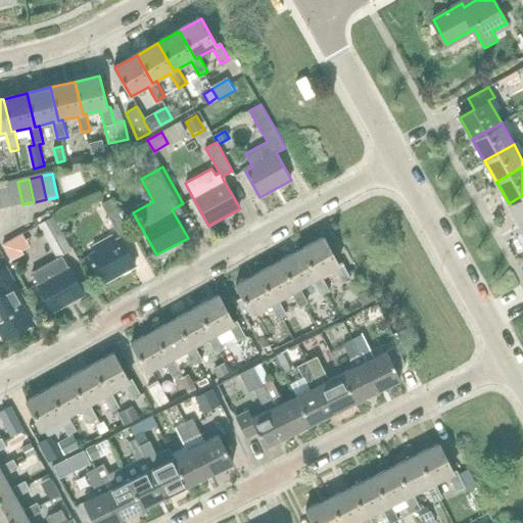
[(10,207),(22,204),(17,182),(5,184),(10,207)]
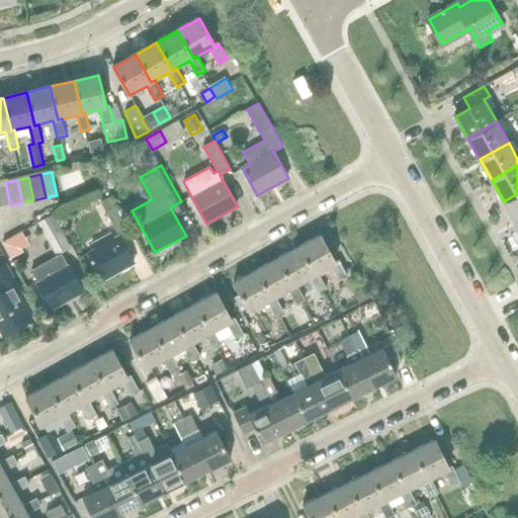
[(0,207),(10,205),(5,182),(0,183),(0,207)]
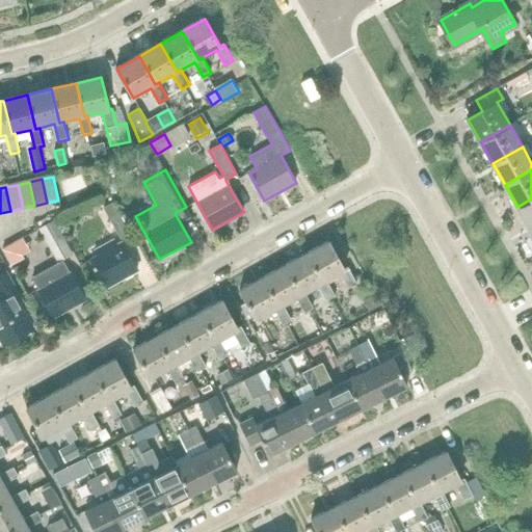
[(530,230),(531,228),(531,198),(517,207),(530,230)]
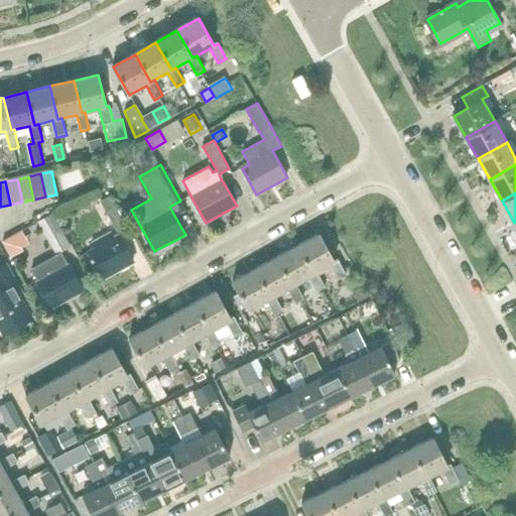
[(111,197),(101,203),(118,232),(128,226),(111,197)]
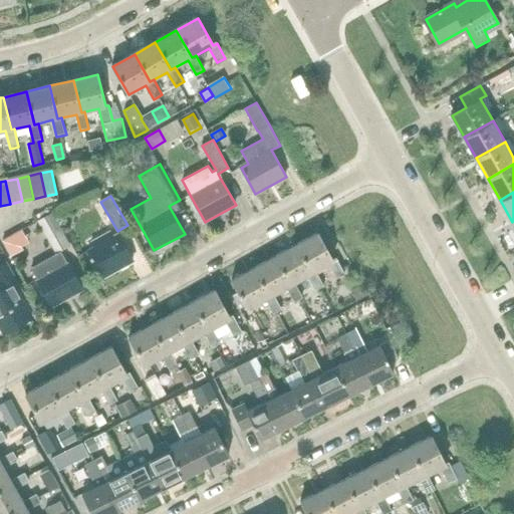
[(53,213),(38,222),(57,254),(60,252),(61,252),(71,246),(53,213)]
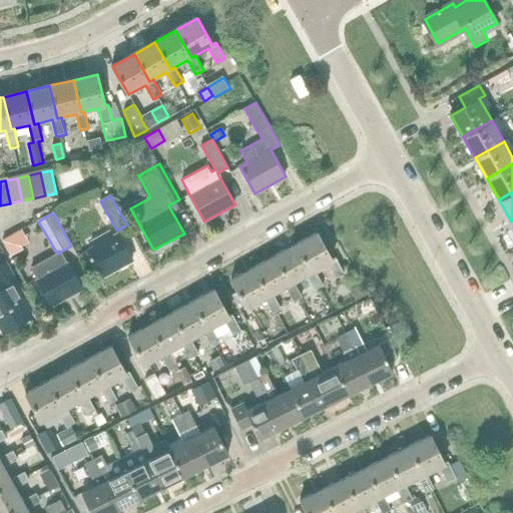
[(133,262),(118,234),(113,237),(110,231),(92,242),(95,247),(88,251),(103,279),(133,262)]
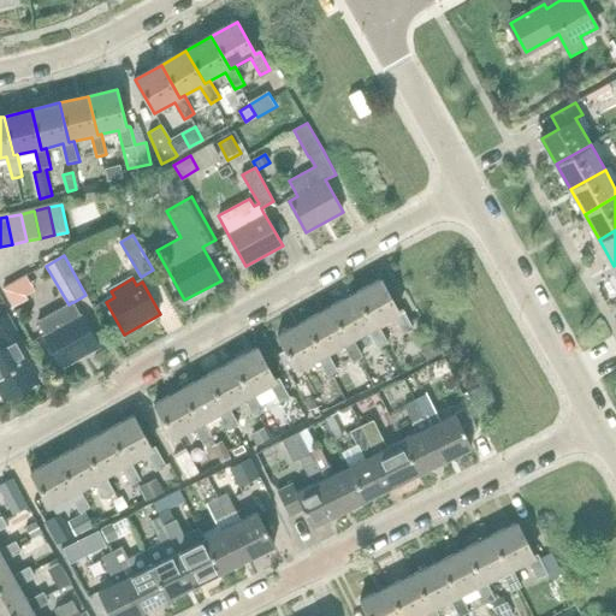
[(356,292),(355,294),(375,331),(380,327),(396,319),(403,335),(414,329),(403,309),(400,312),(380,279),(379,279),(379,280),(356,294),(356,292)]
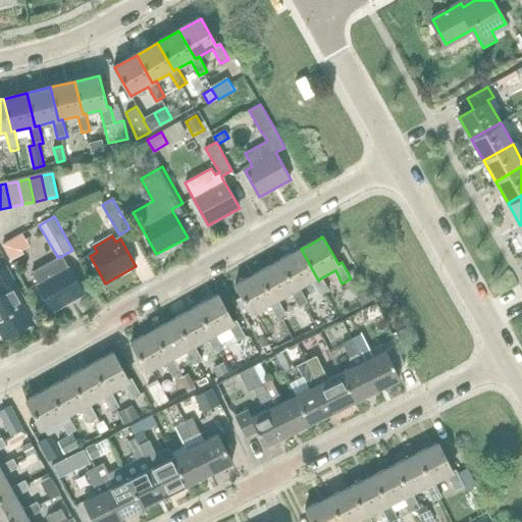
[(318,280),(301,249),(300,249),(300,250),(280,261),(280,260),(279,260),(297,293),(301,290),(313,282),(320,296),(329,291),(322,277),(318,280)]
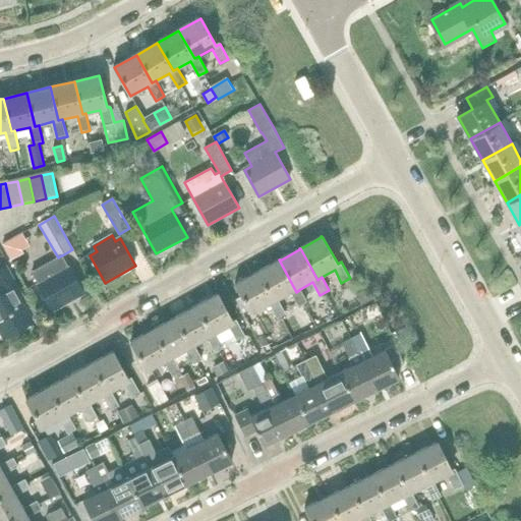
[(58,257),(32,273),(38,284),(38,285),(53,312),(83,295),(68,268),(62,255),(61,255),(58,257)]
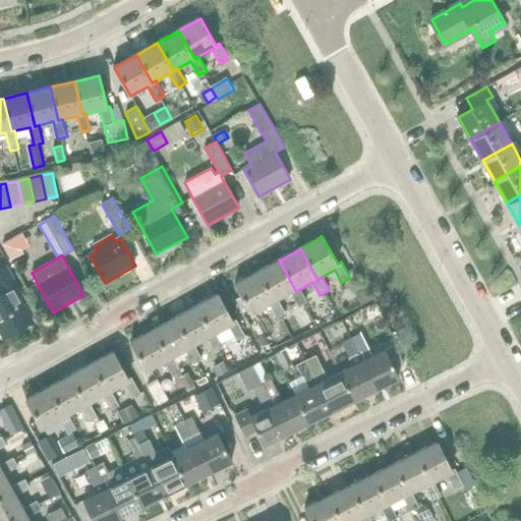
[(275,303),(279,301),(291,294),(298,306),(307,301),(300,289),(296,292),(279,259),(278,261),(277,262),(258,272),(257,272),(275,303)]
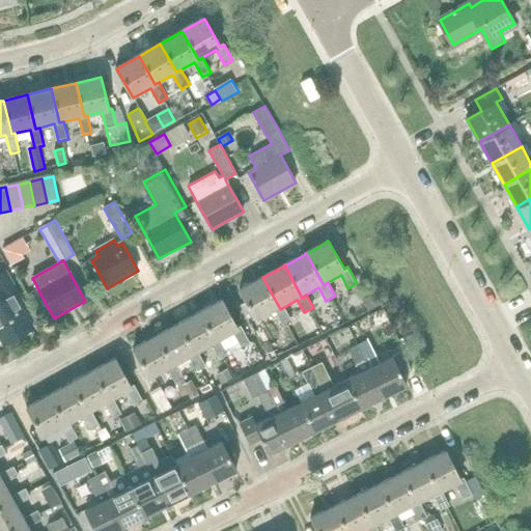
[(22,299),(11,280),(11,279),(6,270),(0,272),(0,297),(2,302),(0,303),(0,335),(5,346),(34,330),(18,302),(22,299)]
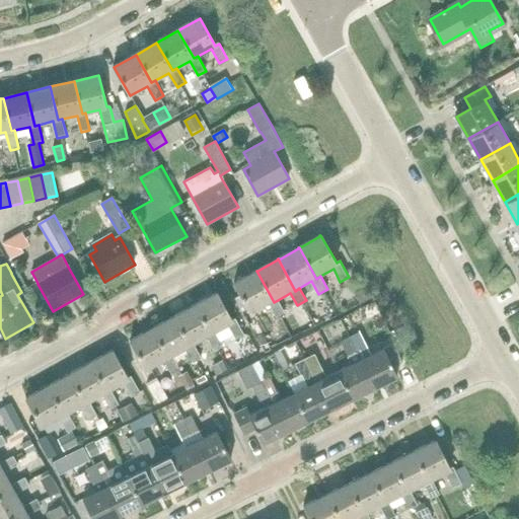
[(285,312),(278,300),(274,302),(256,271),(255,272),(255,273),(236,283),(234,283),(251,315),(269,305),(276,317),(285,312)]
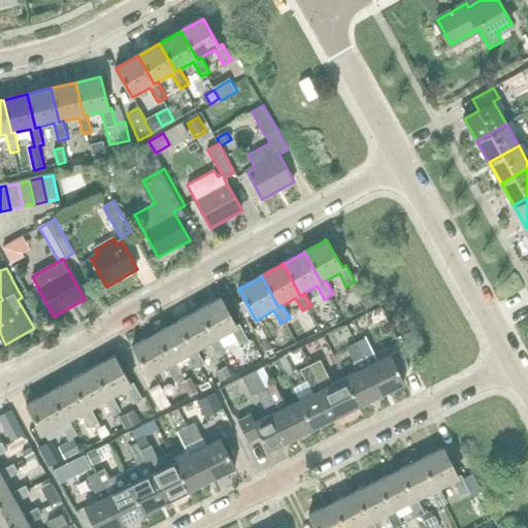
[(377,304),(372,294),(361,300),(367,310),(377,304)]
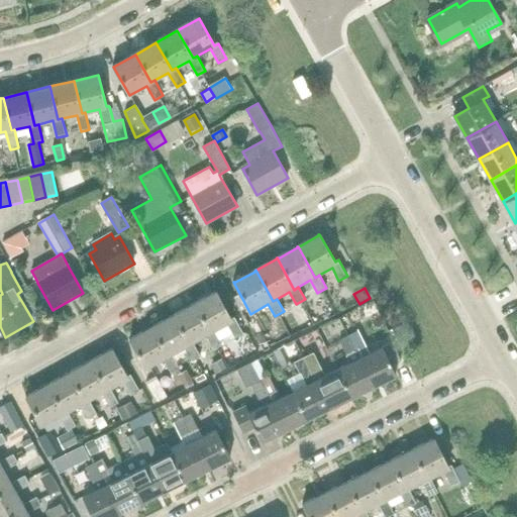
[(210,333),(214,331),(227,324),(235,339),(243,334),(234,318),(231,320),(216,292),(194,304),(210,333)]
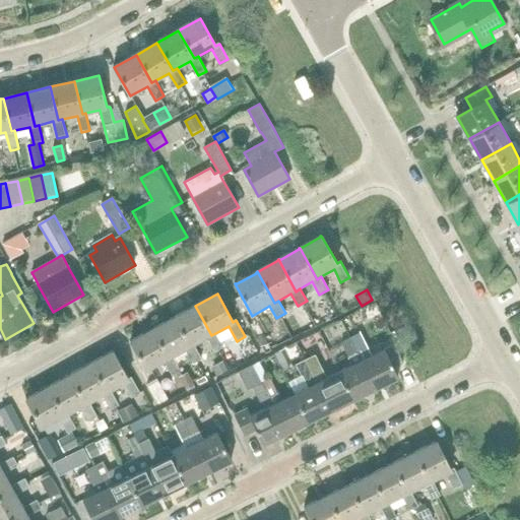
[(223,347),(215,333),(211,335),(195,306),(174,318),(190,346),(194,344),(206,337),(215,352),(219,350),(223,347)]
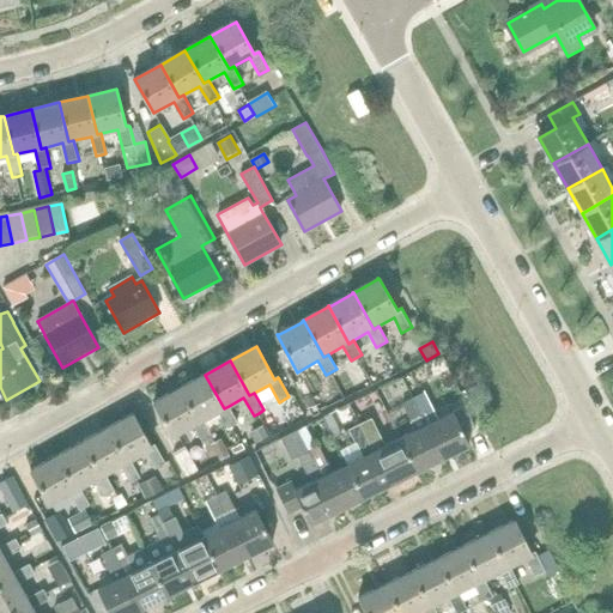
[(205,375),(180,388),(199,423),(204,420),(219,412),(230,430),(235,426),(238,424),(229,406),(224,408),(205,375)]
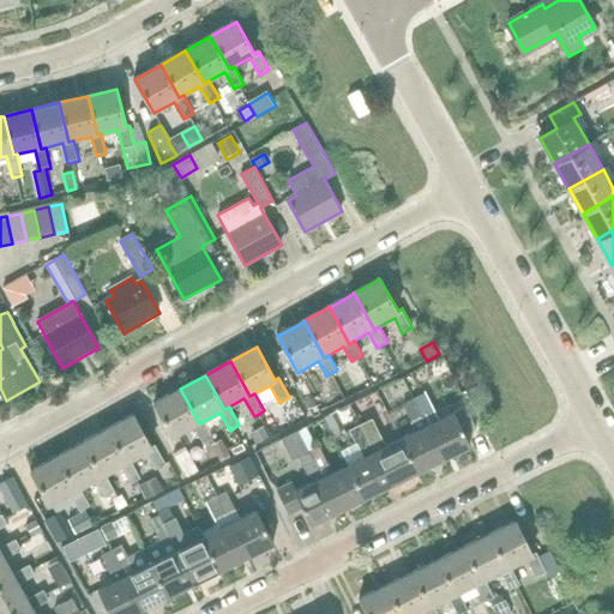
[(199,423),(180,389),(155,403),(174,438),(194,427),(204,445),(210,441),(214,439),(204,421),(199,423)]
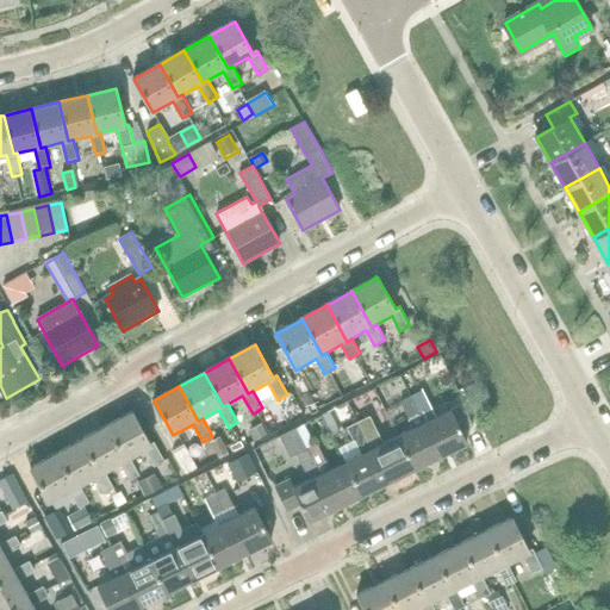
[(462,405),(435,418),(422,391),(411,396),(441,458),(468,444),(462,433),(473,427),(462,405)]
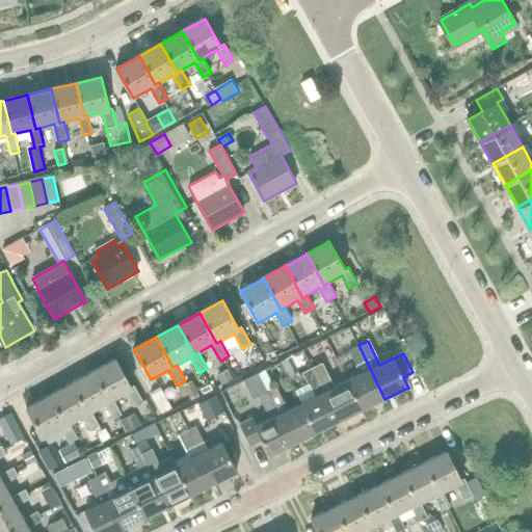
[(363,410),(384,399),(358,345),(349,349),(362,374),(348,381),(363,410)]
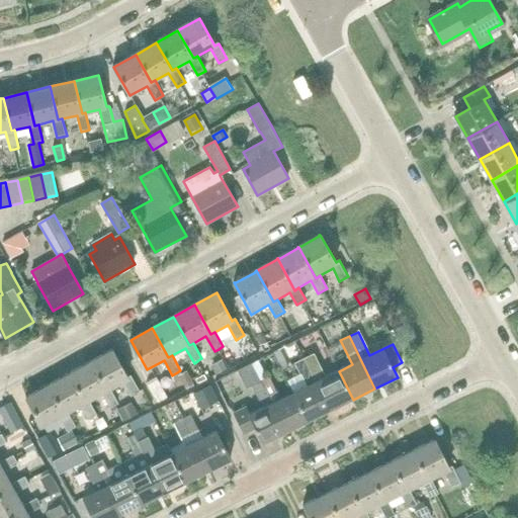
[(112,351),(91,363),(106,392),(111,389),(123,382),(132,398),(141,393),(132,376),(127,378),(112,351)]
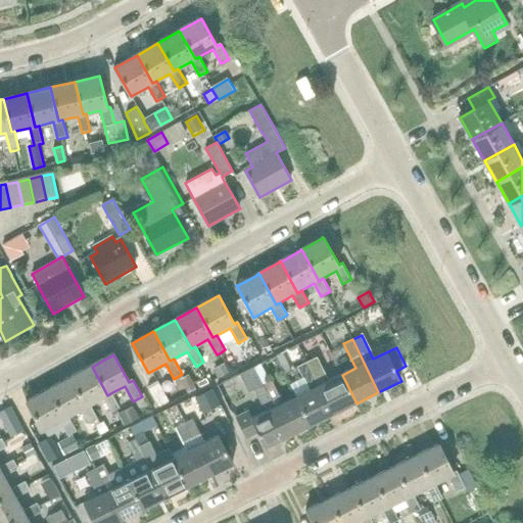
[(342,375),(329,381),(316,357),(306,362),(333,415),(357,403),(342,375)]
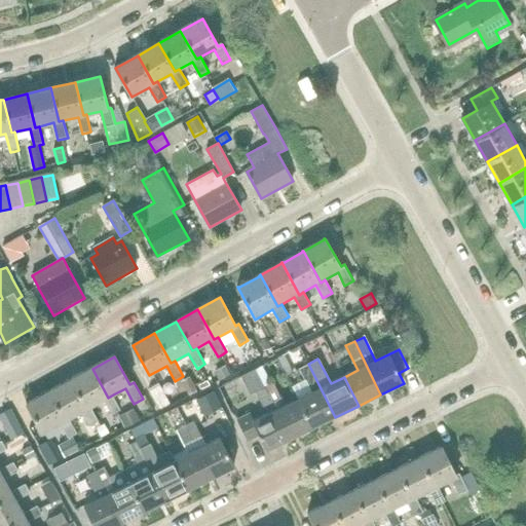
[(294,373),(288,361),(280,364),(287,376),(294,373)]
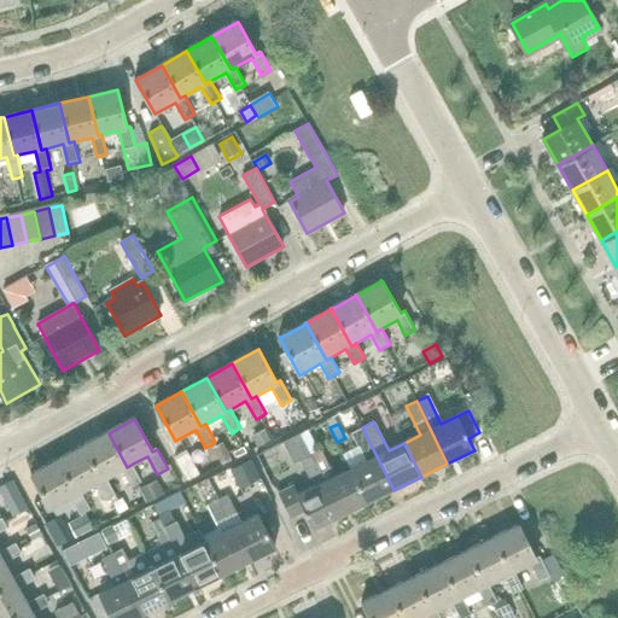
[(351,468),(368,503),(394,490),(362,427),(353,432),(360,445),(343,453),(351,468)]
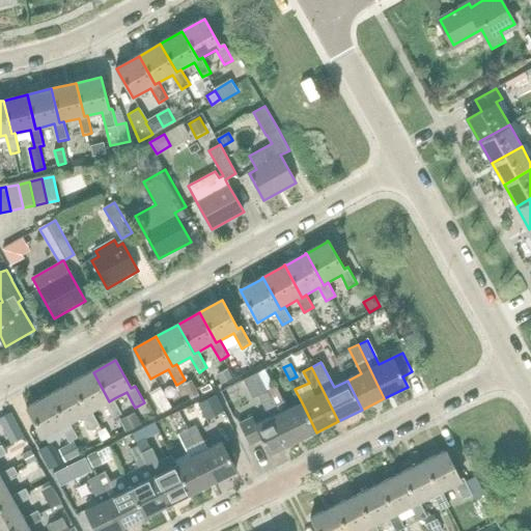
[(232,380),(227,370),(217,375),(221,385),(232,380)]
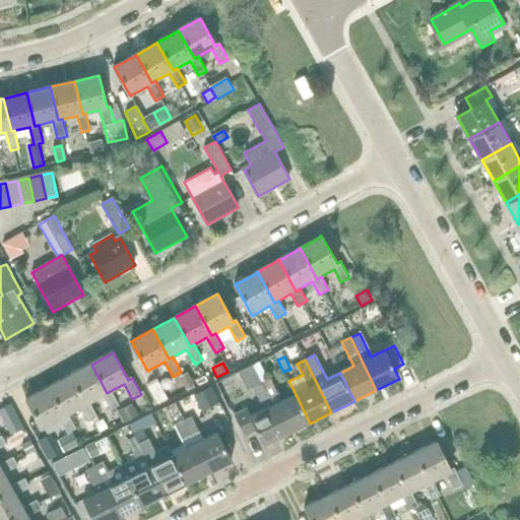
[(287,435),(261,383),(252,363),(238,370),(247,390),(253,387),(264,410),(250,416),(246,409),(236,415),(247,437),(258,432),(265,446),(287,435)]
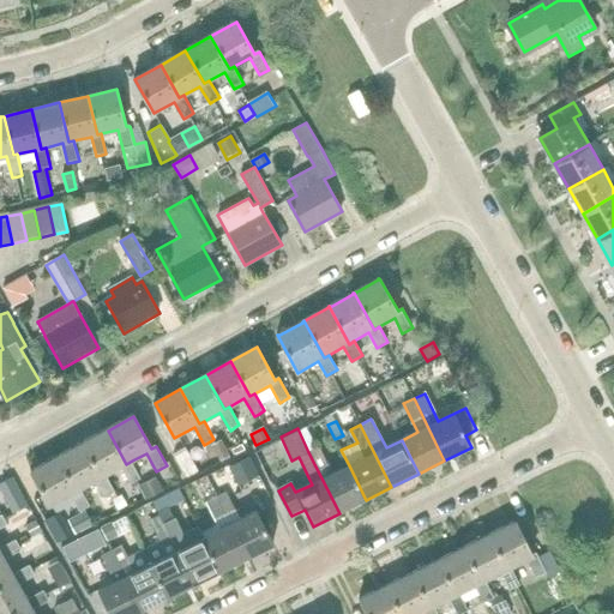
[(126,464),(108,431),(83,444),(101,477),(107,475),(121,468),(131,485),(142,479),(132,461),(126,464)]
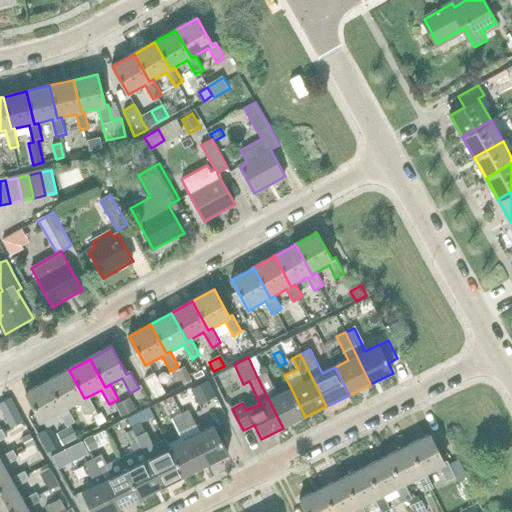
[(185,367),(177,371),(183,384),(191,380),(185,367)]
